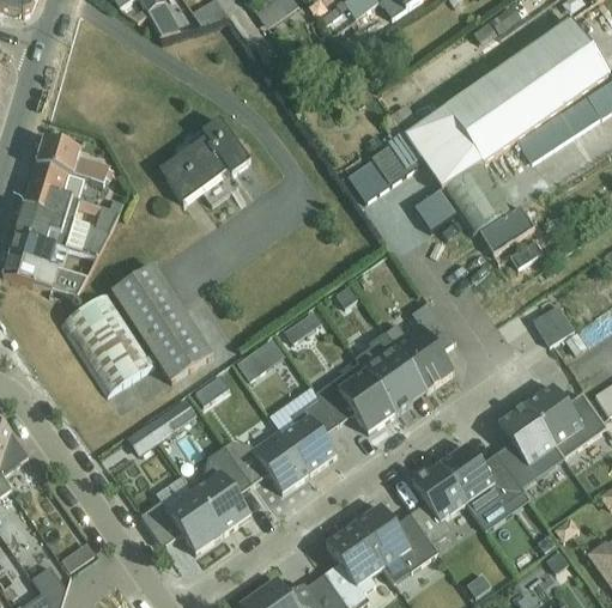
[(0,12),(23,16),(30,12),(35,0),(0,0),(0,12)]
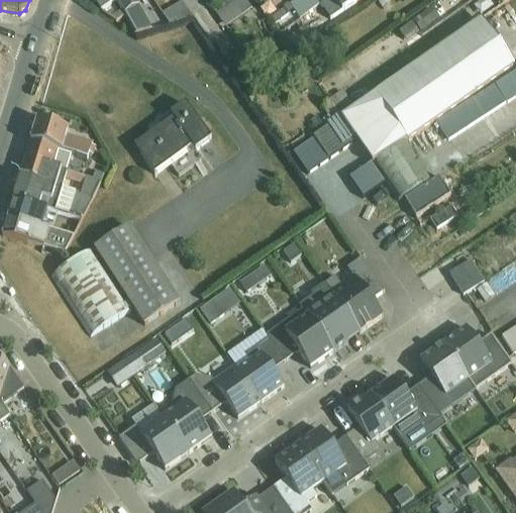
[(118,0),(136,31),(151,26),(135,0),(118,0)]
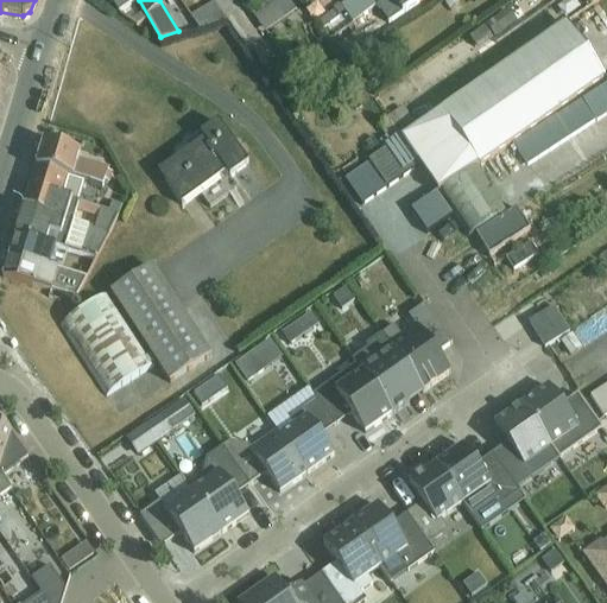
[(207,0),(190,10),(201,25),(226,18),(213,0),(207,0)]
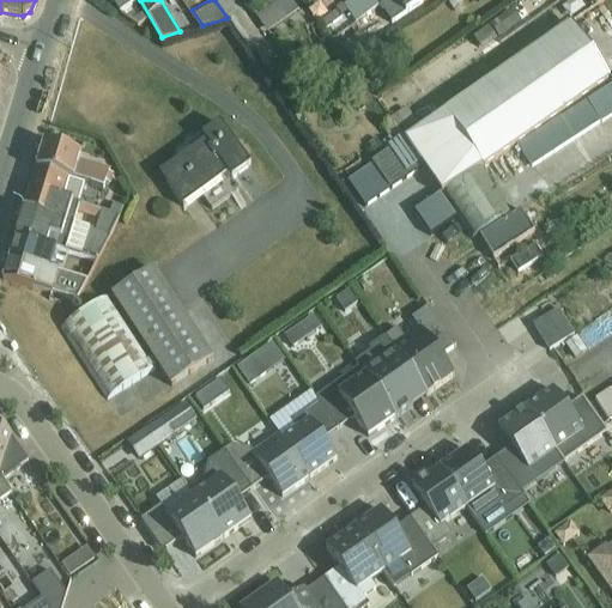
[(258,0),(250,5),(266,28),(298,4),(295,0),(258,0)]
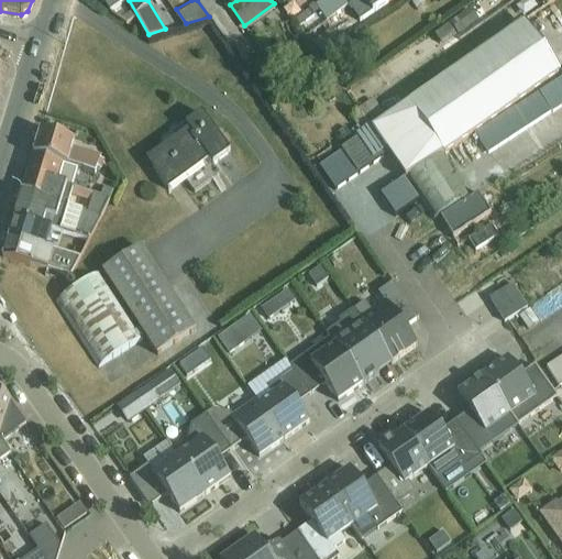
[(313,0),(306,7),(299,11),(299,12),(295,14),(298,20),(309,13),(318,6),(326,15),(348,0),(313,0)]
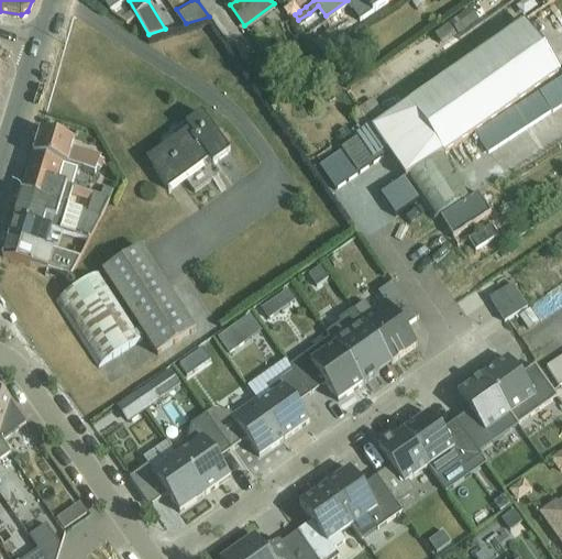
[(350,0),(361,15),(382,0),(350,0)]
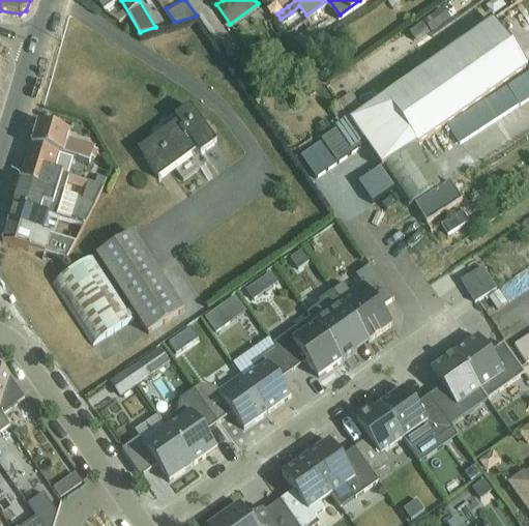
[(442,2),(423,15),(431,26),(450,13),(442,2)]
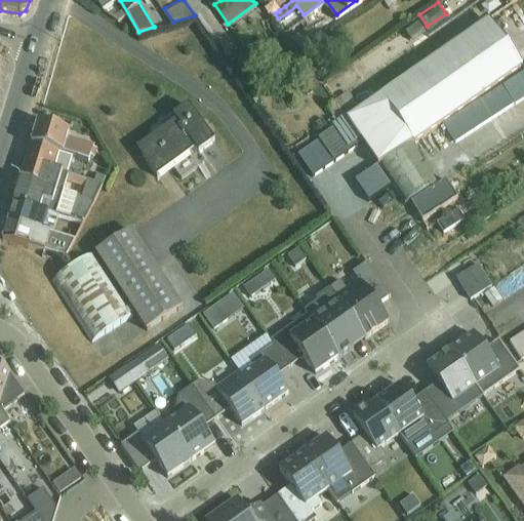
[(346,115),(329,126),(317,134),(349,181),(371,164),(376,161),(411,138),(520,63),(487,15),(359,105),(346,115)]
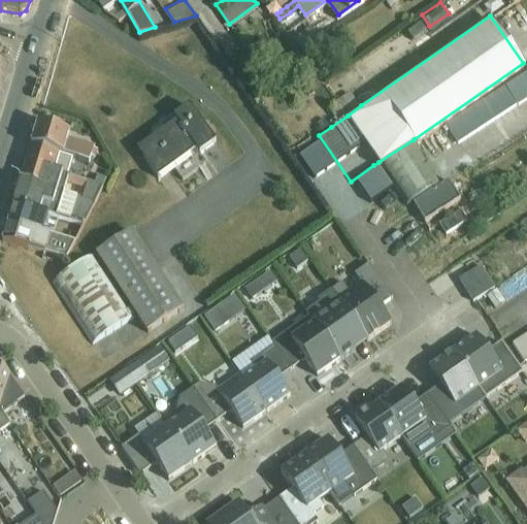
[(309,23),(293,35),(300,46),(318,34),(309,23)]
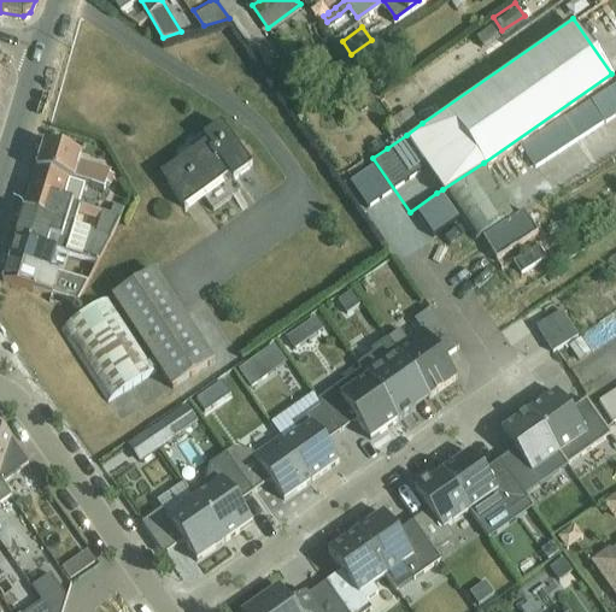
[(563,112),(578,134),(615,110),(615,78),(609,83),(563,112)]
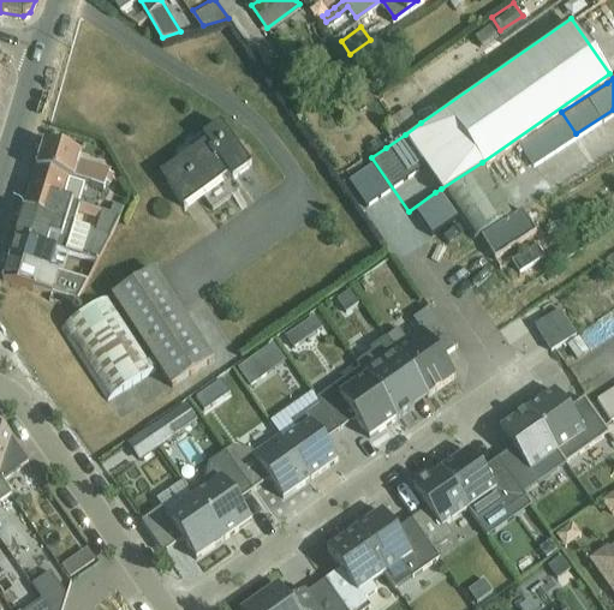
[(405,135),(421,123),(407,102),(391,114),(394,119),(405,135)]
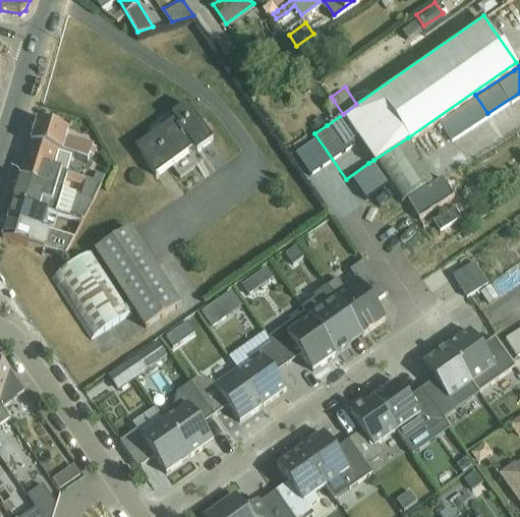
[(487,113),(475,95),(468,100),(439,118),(451,136),(480,118),(487,113)]
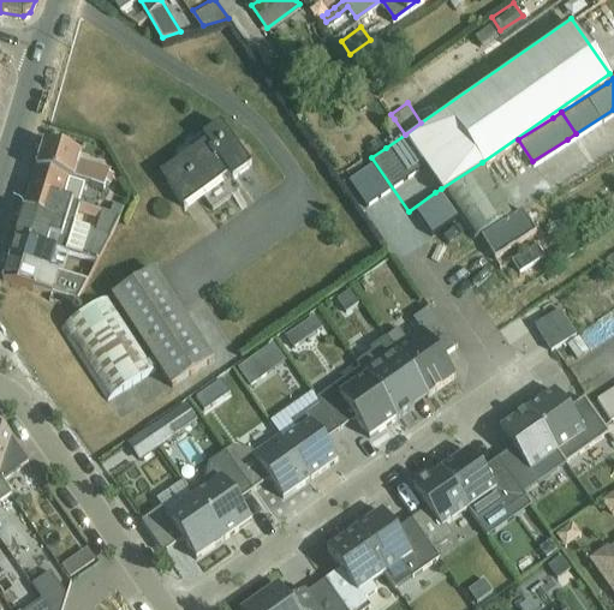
[(386,148),(405,135),(394,119),(385,126),(389,135),(381,139),(386,148)]
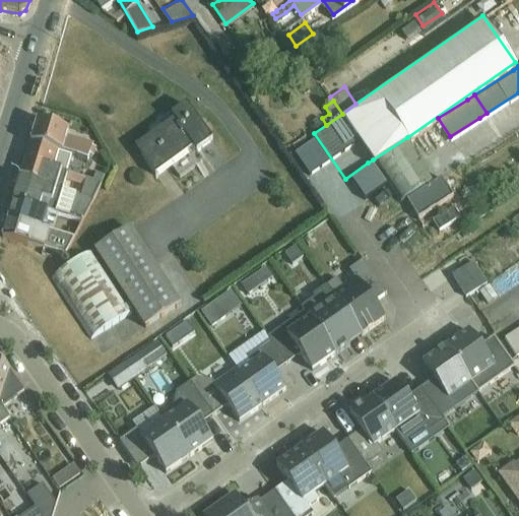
[(160,126),(134,144),(154,173),(172,160),(180,173),(202,157),(196,148),(212,137),(185,102),(158,123),(160,126)]
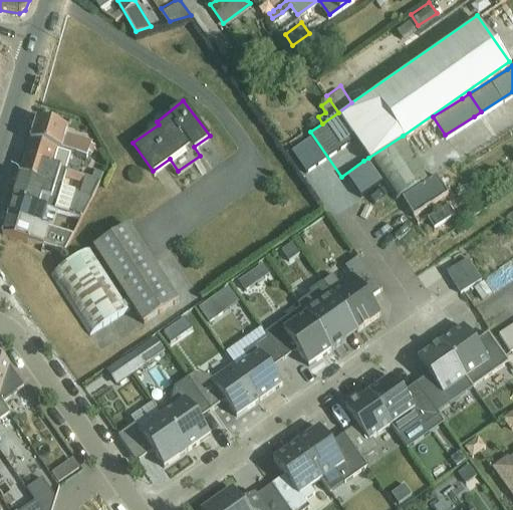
[(51,163),(66,168),(66,166),(70,151),(86,156),(88,149),(92,150),(95,142),(91,141),(92,139),(85,137),(66,131),(67,125),(36,116),(24,155),(51,163)]
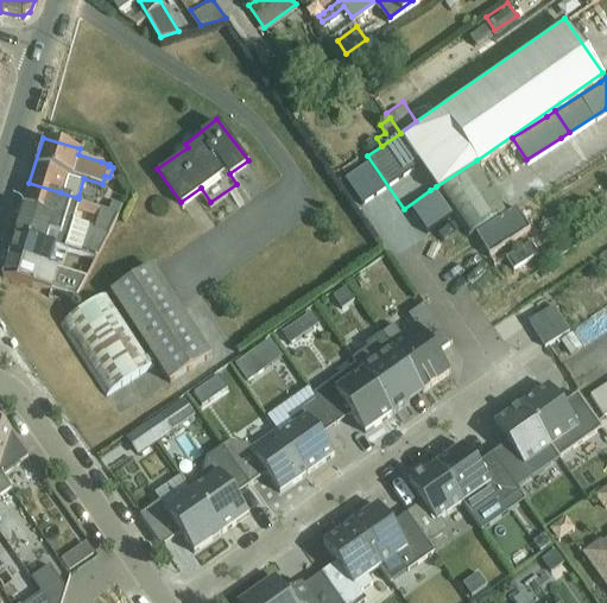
[(476,160),(436,186),(469,234),(474,229),(509,208),(476,160)]
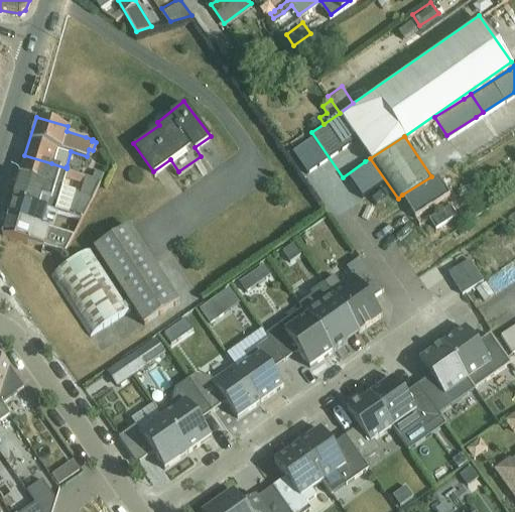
[(19,171),(92,196),(98,183),(101,179),(67,168),(51,163),(24,155),(19,171)]
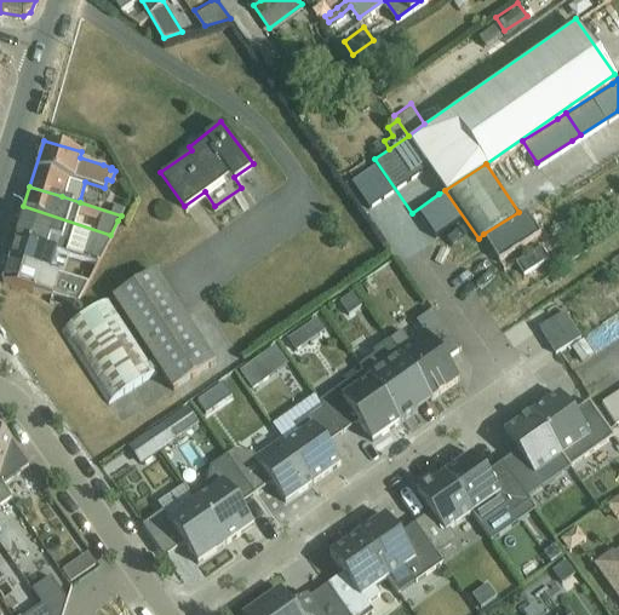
[(15,234),(98,260),(110,235),(23,206),(15,234)]
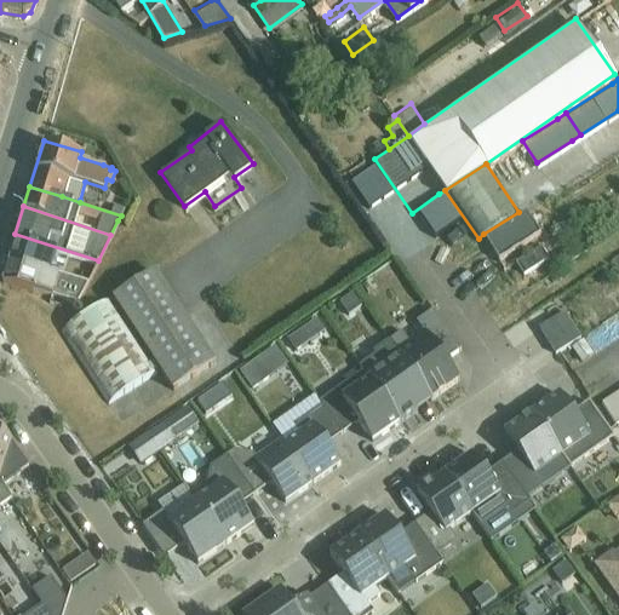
[(519,212),(483,234),(498,256),(540,229),(526,207),(519,212)]
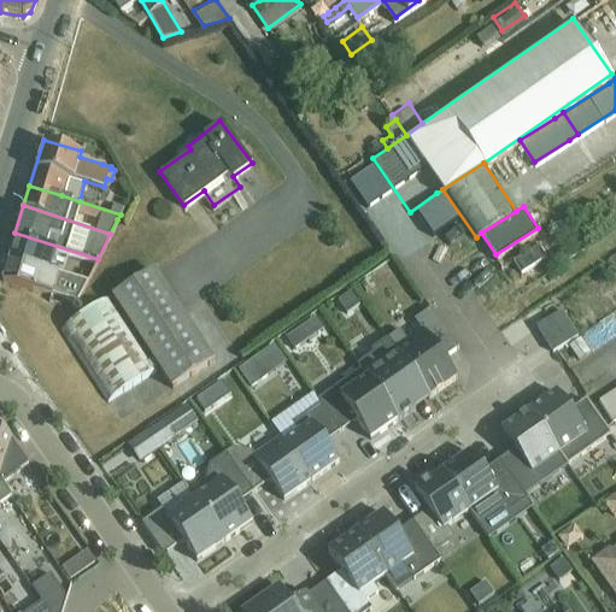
[(9,254),(88,278),(98,259),(15,233),(9,254)]
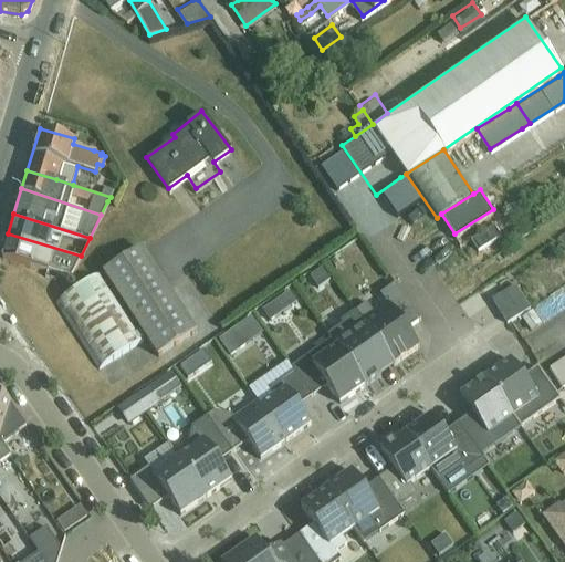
[(492,220),(473,233),(481,246),(501,232),(492,220)]
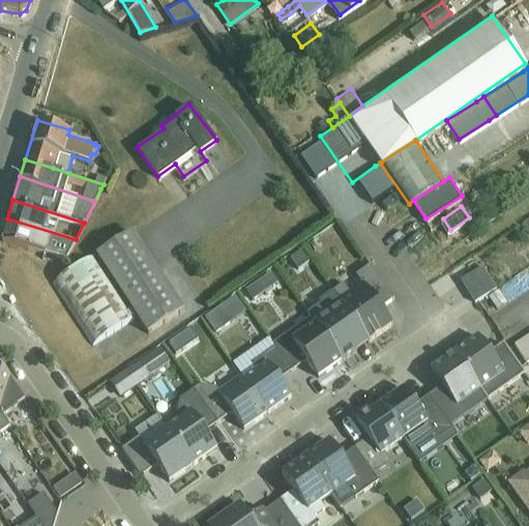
[(76,239),(7,218),(1,237),(67,257),(76,239)]
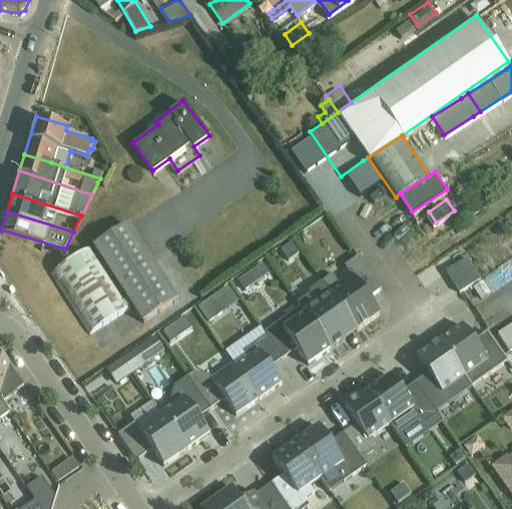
[(128,220),(92,243),(142,321),(178,298),(128,220)]
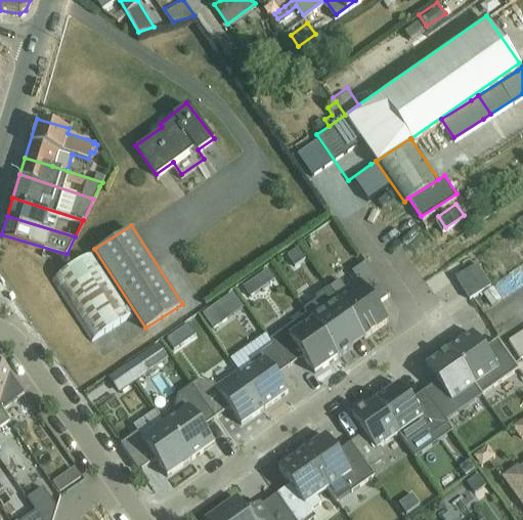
[(296,243),(285,251),(294,263),(305,255),(296,243)]
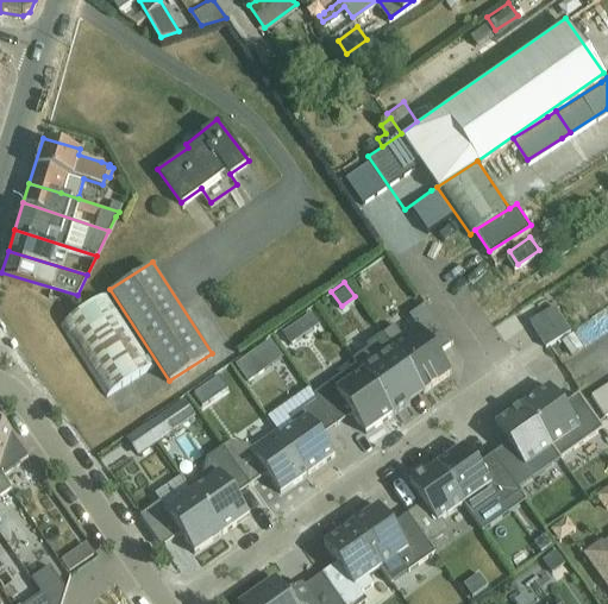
[(108,293),(60,325),(107,394),(155,365),(108,293)]
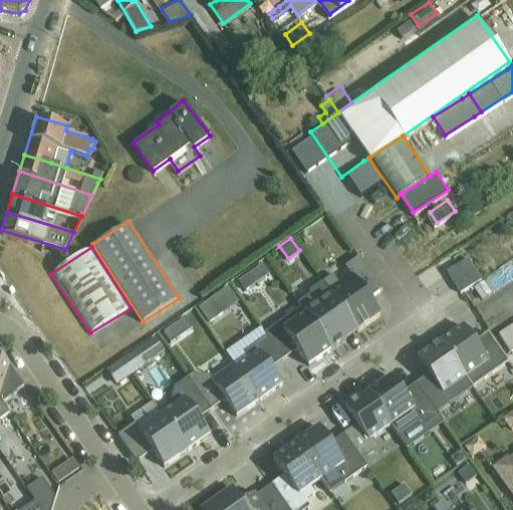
[(321,278),(356,327),(379,311),(368,294),(381,285),(358,253),(343,263),(348,271),(337,279),(332,271),(321,278)]
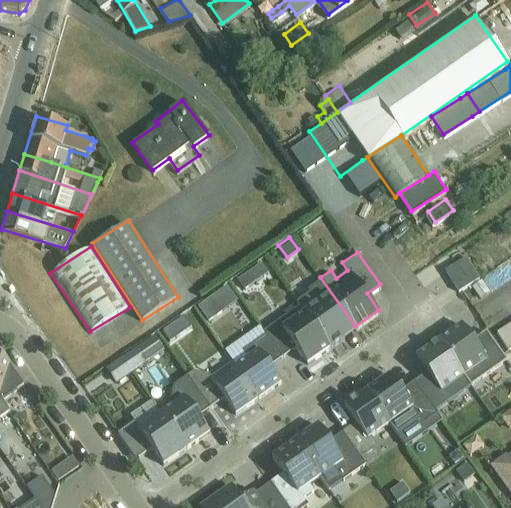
[(446,265),(444,267),(458,288),(460,286),(479,274),(466,253),(446,265)]
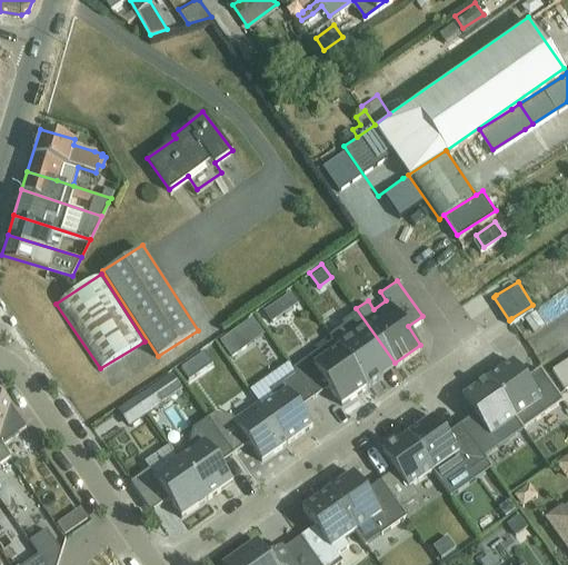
[(280,289),(253,301),(260,316),(288,304),(280,289)]
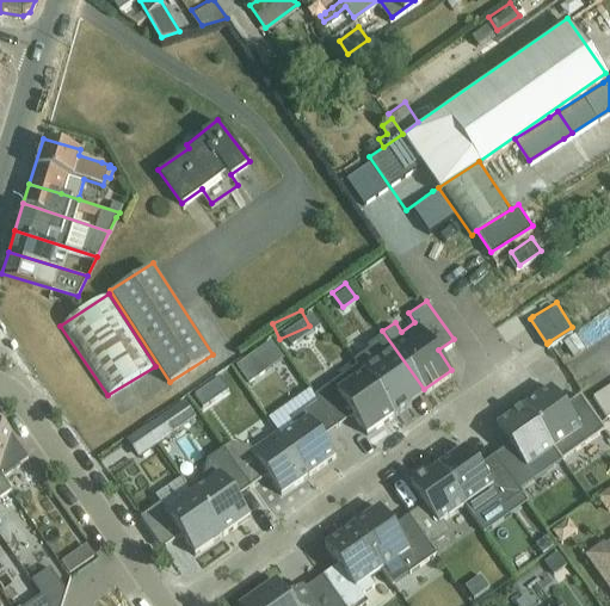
[(575,328),(561,338),(571,351),(585,341),(575,328)]
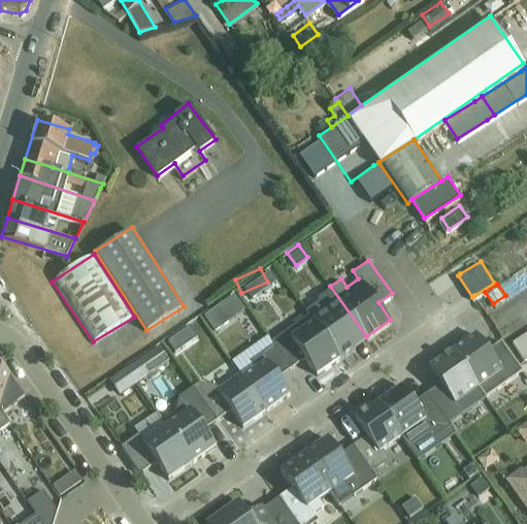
[(319,298),(304,308),(308,313),(339,355),(355,345),(364,337),(365,337),(366,336),(330,286),(328,287),(317,295),(319,298)]
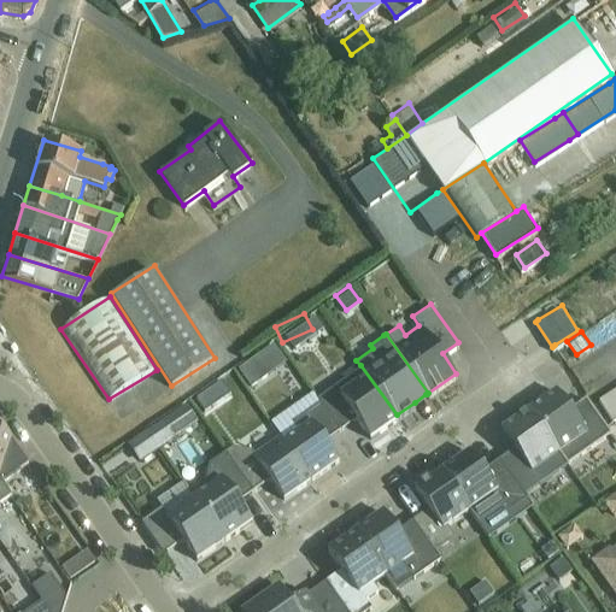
[(254,354),(238,366),(250,382),(267,370),(254,354)]
